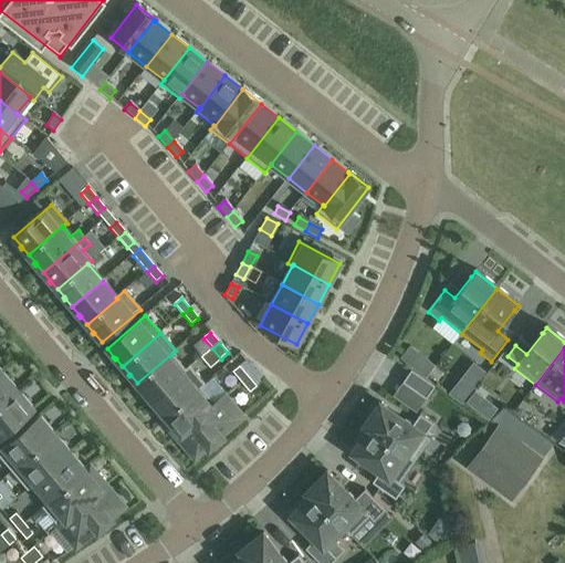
[(145,393),(152,400),(186,371),(185,371),(171,355),(171,354),(137,383),(144,391),(143,392),(144,394),(145,393)]
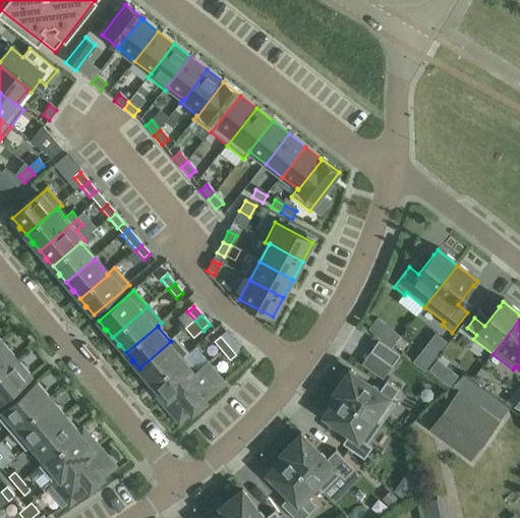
[(399,338),(389,331),(382,340),(391,348),(399,338)]
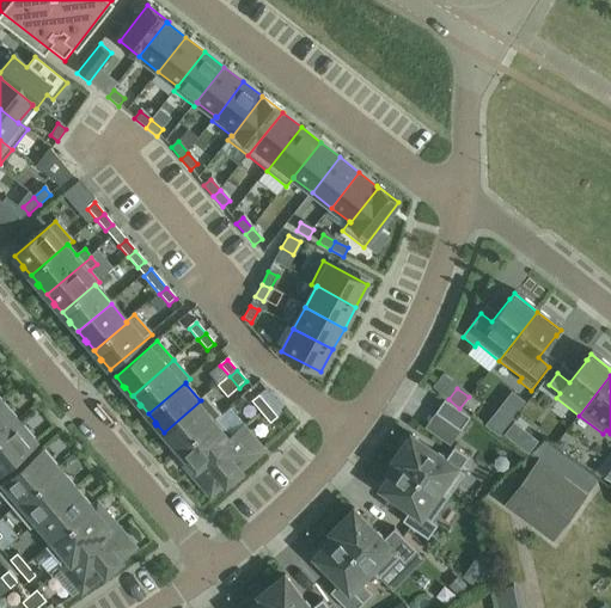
[(172,444),(173,443),(179,450),(217,419),(218,421),(221,417),(205,397),(200,400),(201,400),(164,433),(171,441),(170,442),(172,444)]
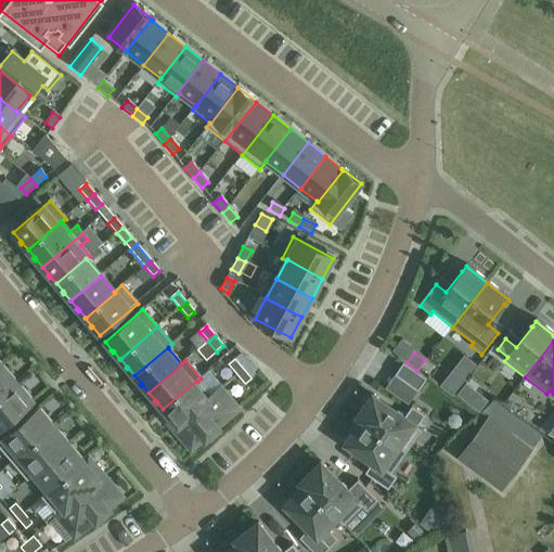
[(243,370),(235,360),(228,366),(236,375),(243,370)]
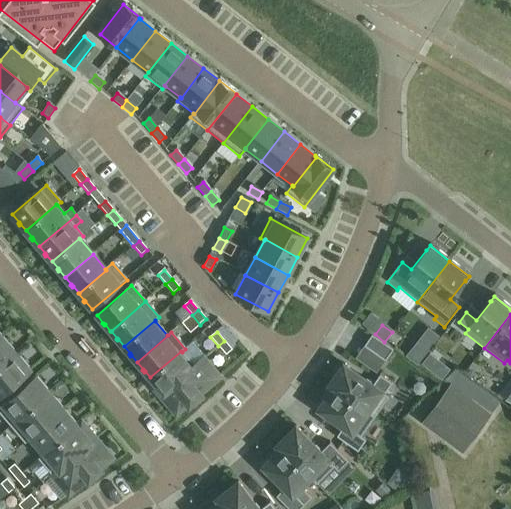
[(393,351),(372,336),(364,347),(385,362),(393,351)]
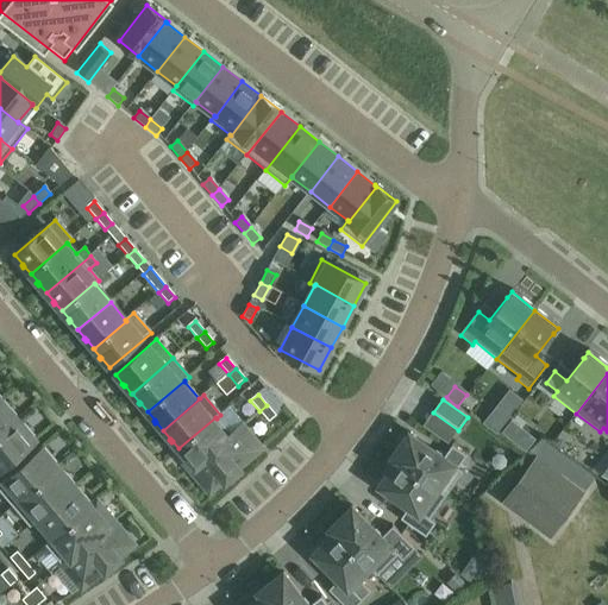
[(0,436),(19,422),(12,414),(13,413),(12,410),(10,411),(2,402),(0,403),(0,436)]
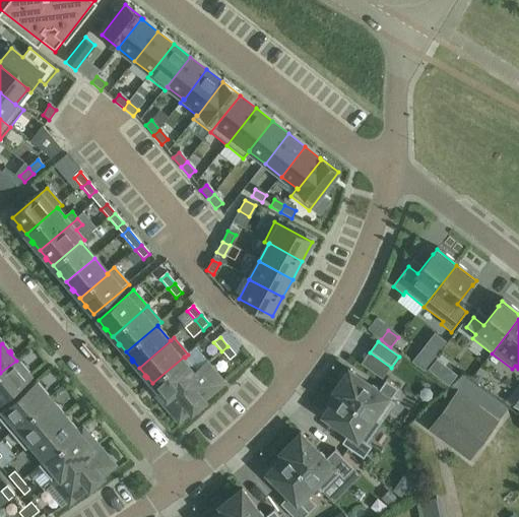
[(236,356),(228,346),(221,351),(230,362),(236,356)]
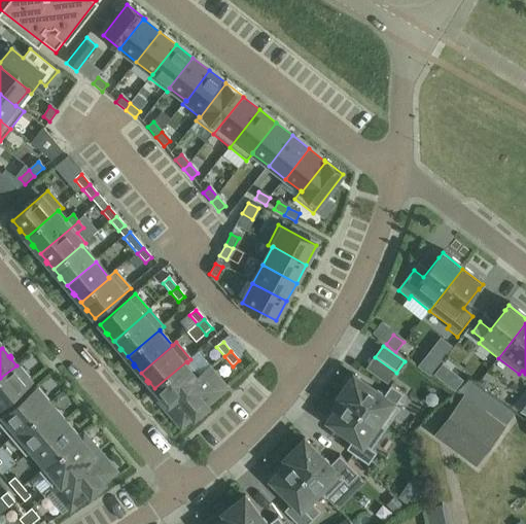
[(436,367),(427,359),(419,370),(428,377),(436,367)]
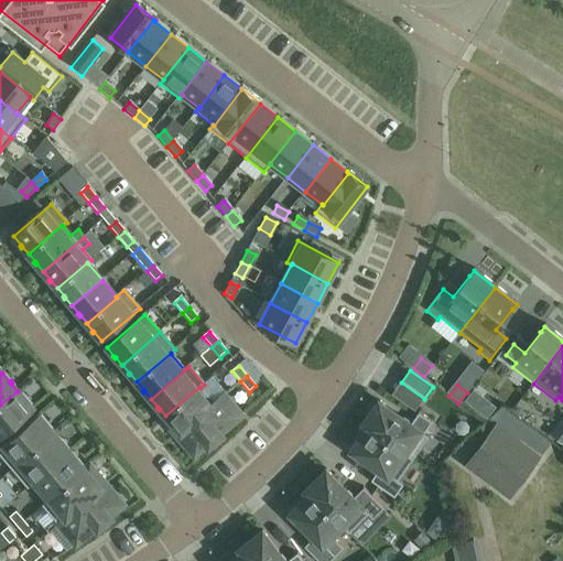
[(165,416),(173,424),(169,427),(176,437),(214,405),(214,403),(201,388),(199,387),(165,416)]
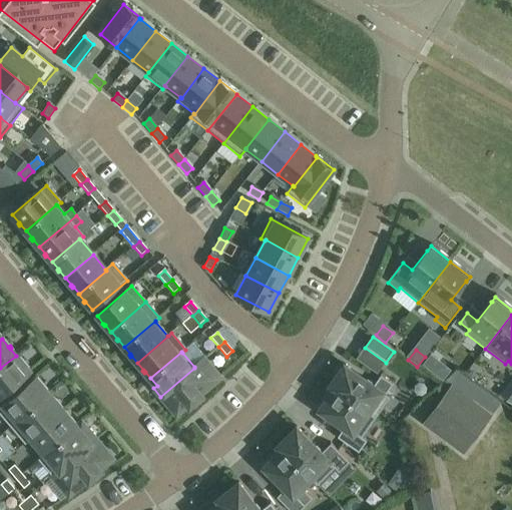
[(0,398),(31,372),(23,364),(24,363),(23,361),(22,362),(16,355),(16,356),(0,368),(0,398)]
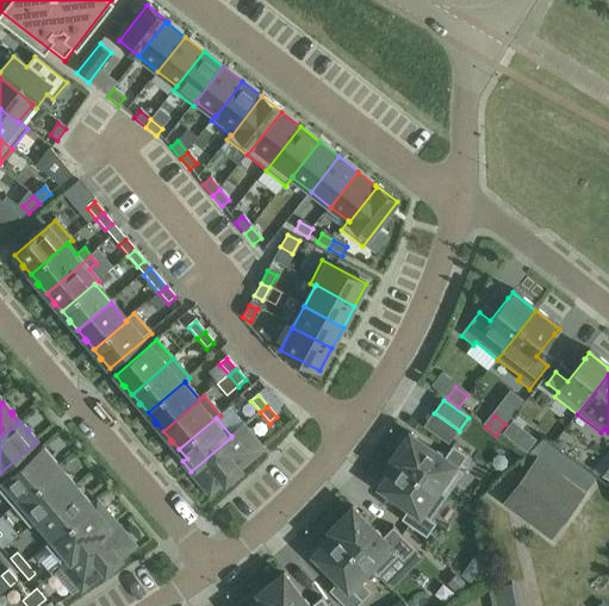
[(511,424),(503,436),(510,442),(520,430),(511,424)]
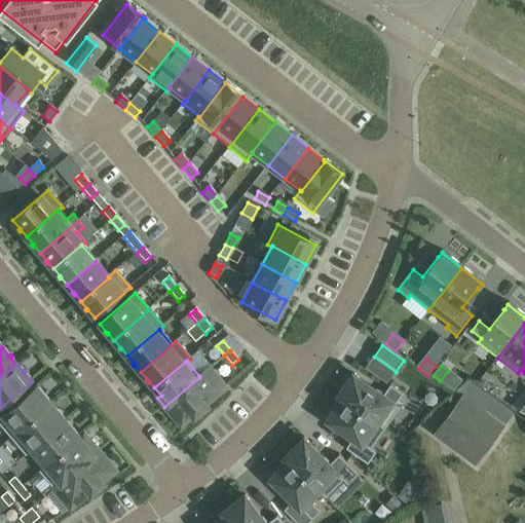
[(164,407),(169,411),(167,412),(170,414),(171,413),(181,426),(193,416),(195,418),(197,416),(196,416),(204,409),(204,410),(207,408),(205,406),(224,389),(207,369),(199,376),(199,377),(164,407)]
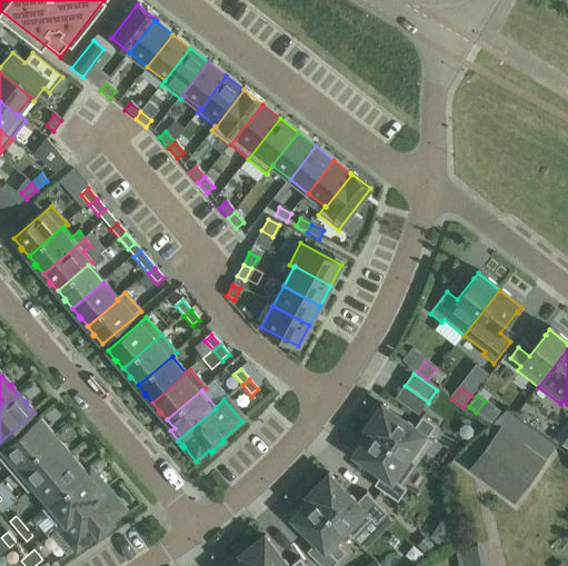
[(436,427),(422,418),(414,429),(408,426),(409,425),(407,424),(406,425),(386,410),(386,409),(382,407),(379,410),(368,427),(366,429),(416,465),(432,443),(428,439),(436,427)]
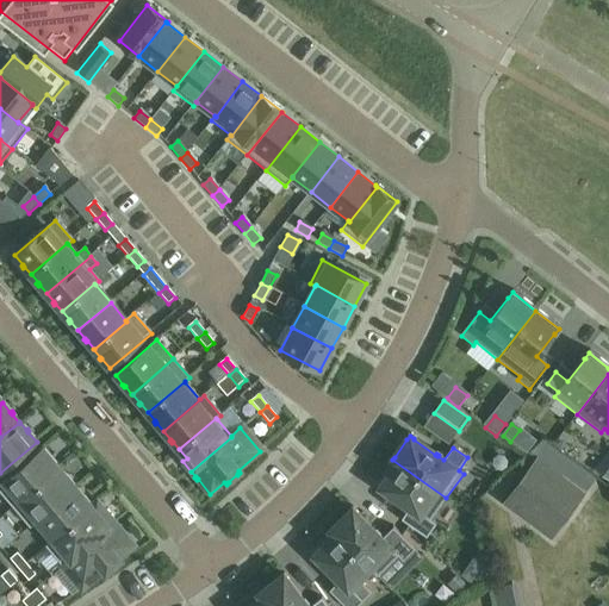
[(0,493),(12,508),(58,469),(60,469),(53,461),(54,461),(53,458),(51,460),(42,449),(0,483),(0,493)]
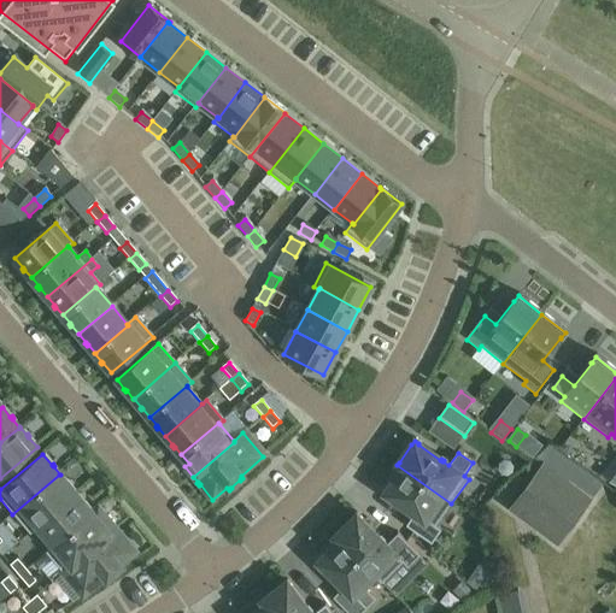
[(615,463),(604,478),(615,488),(615,463)]
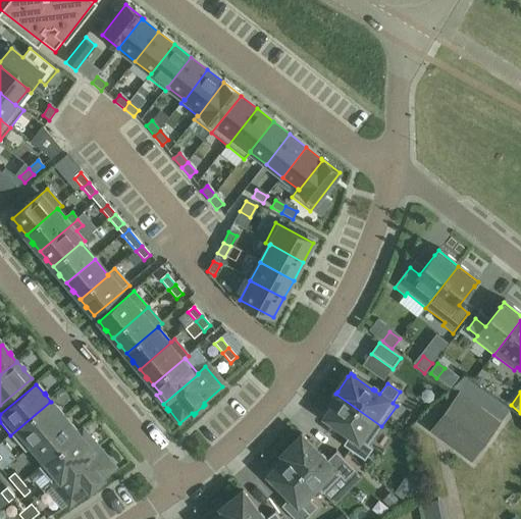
[(459,393),(429,432),(471,463),(501,424),(459,393)]
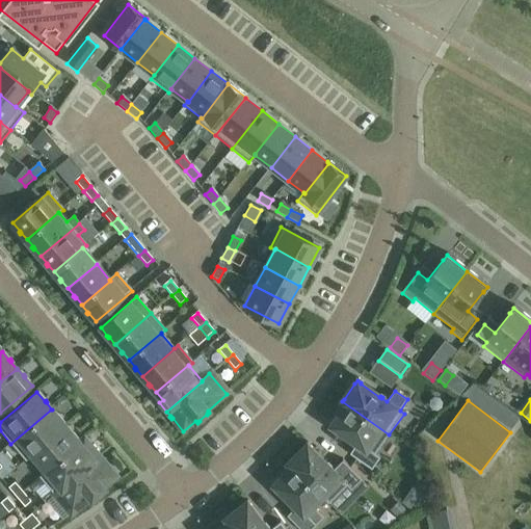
[(380,458),(375,455),(389,434),(342,401),(342,402),(344,404),(329,425),(350,439),(349,440),(351,441),(352,441),(357,444),(350,455),(372,471),(380,458)]
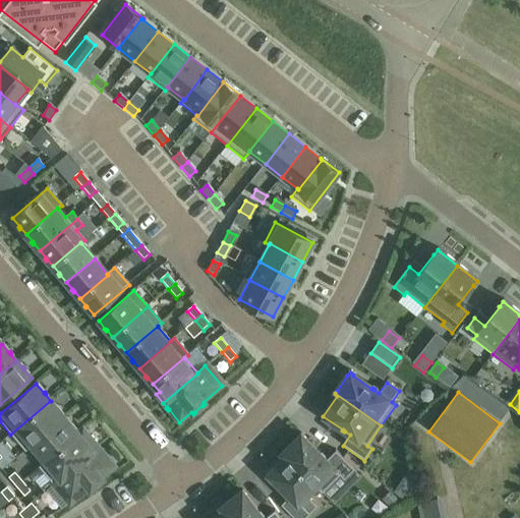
[(25,453),(33,446),(64,418),(58,410),(59,409),(57,407),(56,408),(50,401),(10,435),(25,453)]
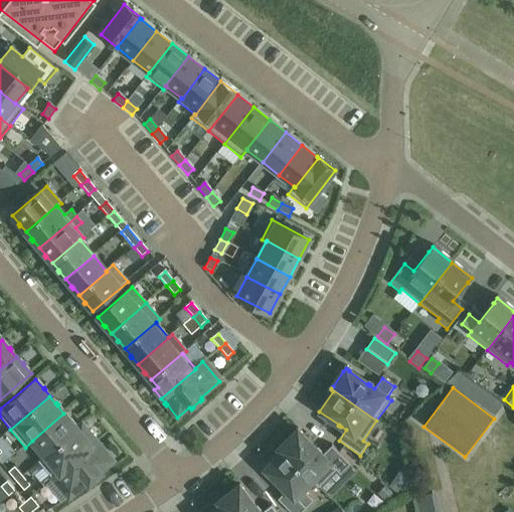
[(32,441),(45,456),(46,457),(77,430),(72,423),(73,422),(71,420),(70,421),(63,413),(32,441)]
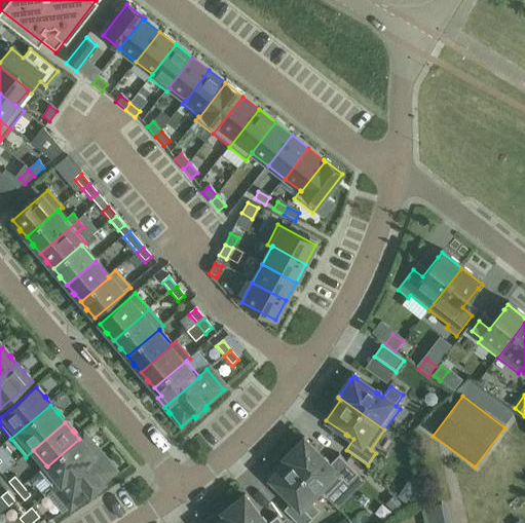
[(39,473),(53,490),(98,453),(89,444),(86,447),(79,439),(47,467),(46,465),(39,473)]
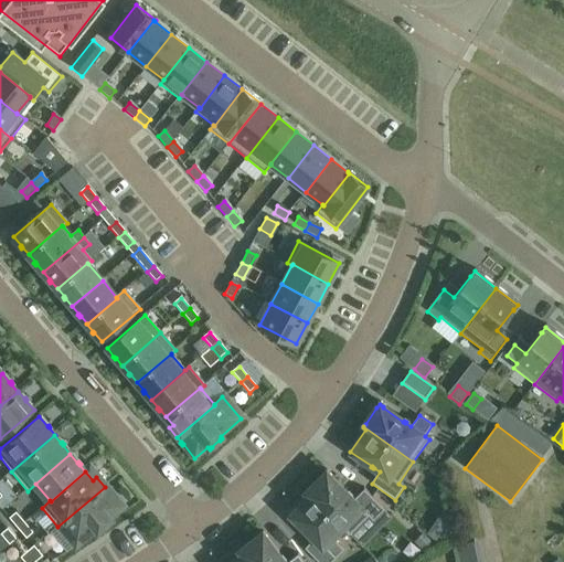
[(347,494),(330,476),(327,473),(323,476),(309,490),(307,492),(350,536),(369,517),(373,521),(384,511),(364,490),(353,500),(349,496),(350,495),(348,494),(347,494)]
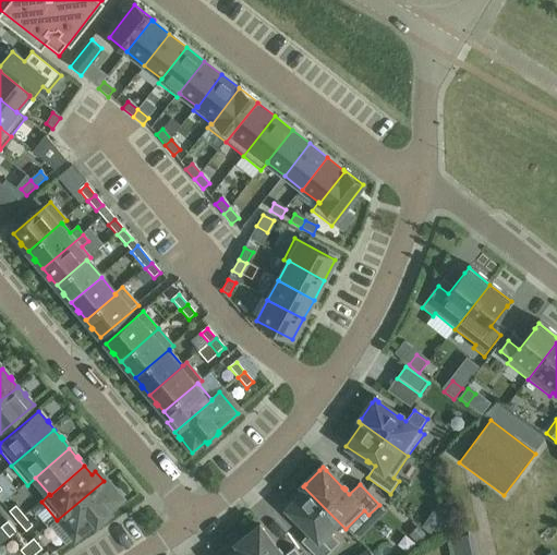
[(99,523),(108,516),(108,517),(110,515),(108,513),(121,502),(109,487),(110,487),(108,485),(107,486),(104,481),(57,520),(58,521),(58,520),(75,541),(96,523),(97,526),(99,523)]
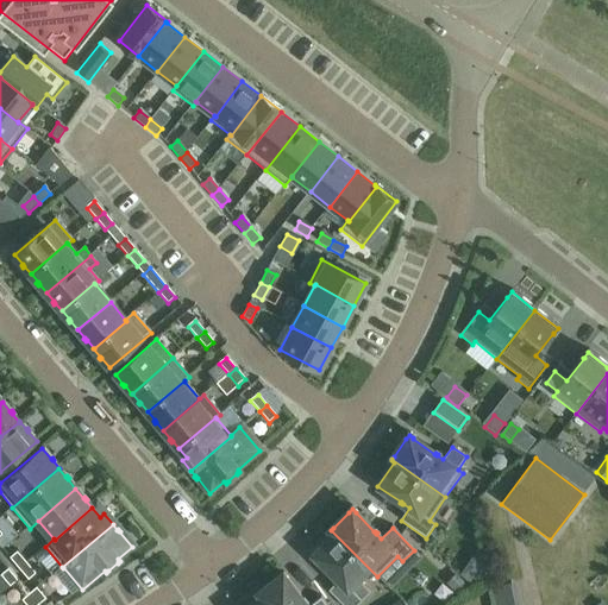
[(328,592),(342,604),(359,604),(371,593),(362,584),(373,573),(376,578),(377,577),(331,530),(330,531),(332,534),(312,554),(332,574),(333,577),(334,575),(339,581),(328,592)]
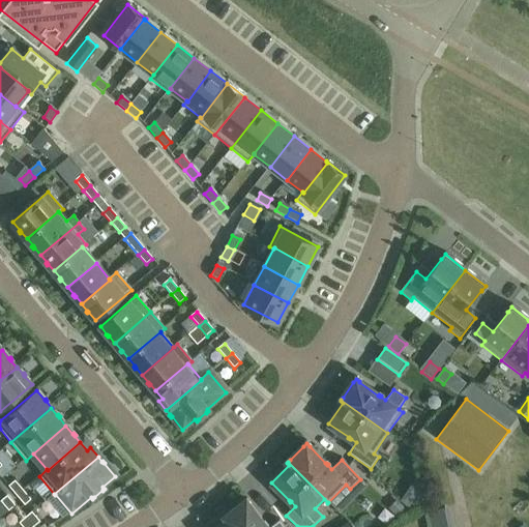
[(23,491),(15,481),(8,487),(17,496),(23,491)]
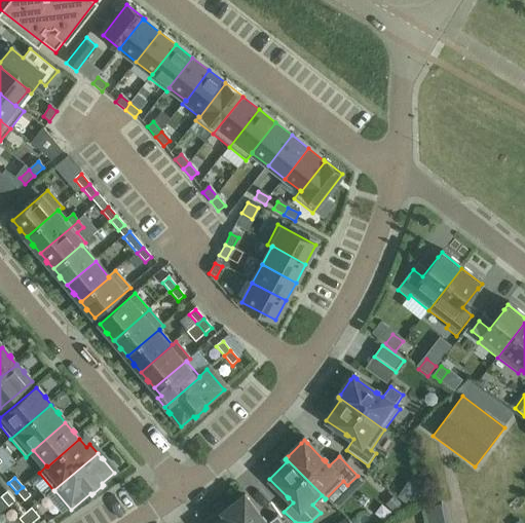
[(405,498),(417,492),(411,480),(399,486),(405,498)]
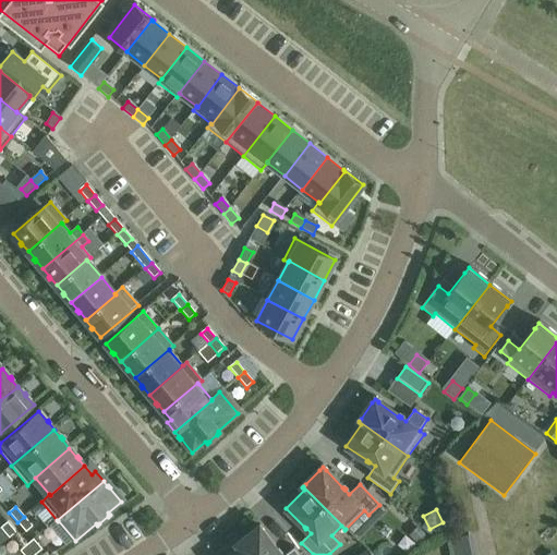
[(33,527),(24,517),(17,522),(26,533),(33,527)]
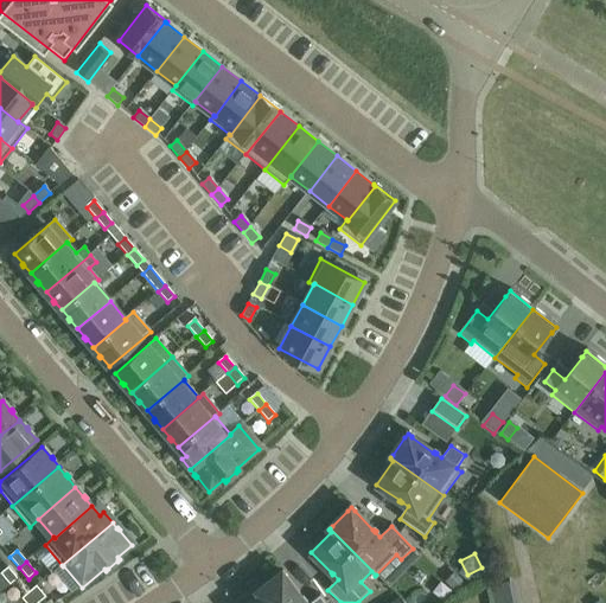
[(0,575),(10,585),(18,579),(8,569),(0,575)]
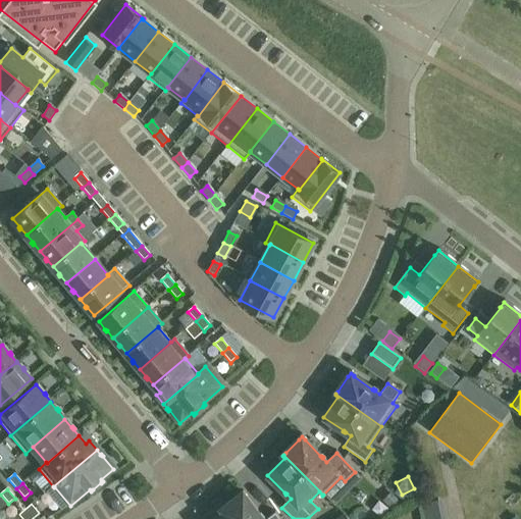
[(278,518),(275,514),(269,518),(262,518),(261,517),(261,516),(260,515),(259,515),(245,497),(246,497),(243,494),(240,496),(240,497),(225,508),(224,507),(222,509),(230,518),(278,518)]
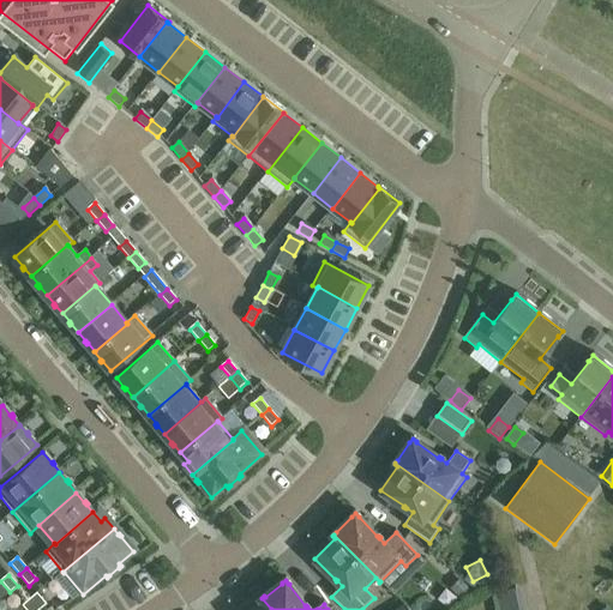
[(469,592),(462,585),(454,593),(461,599),(469,592)]
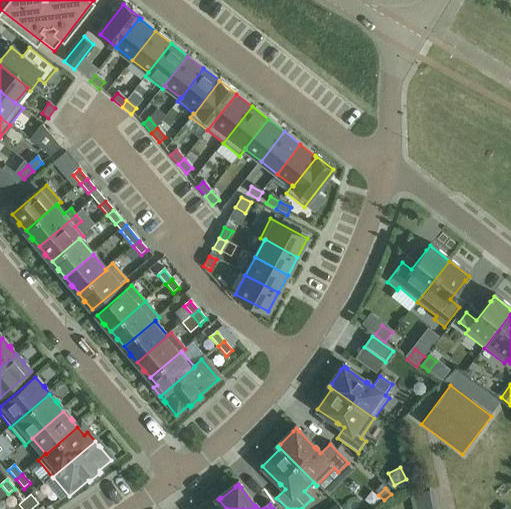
[(432,508),(429,492),(413,496),(415,508),(432,508)]
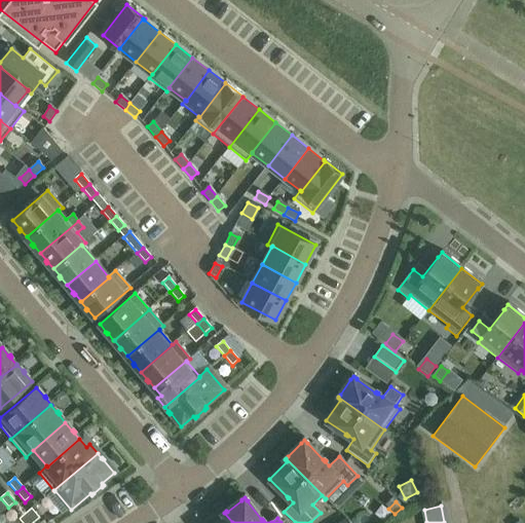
[(39,519),(32,509),(26,514),(32,522),(35,522),(39,519)]
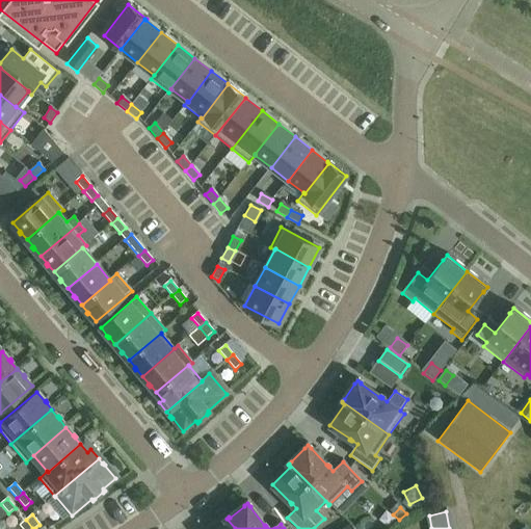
[(235,528),(227,519),(226,520),(228,522),(218,528),(235,528)]
